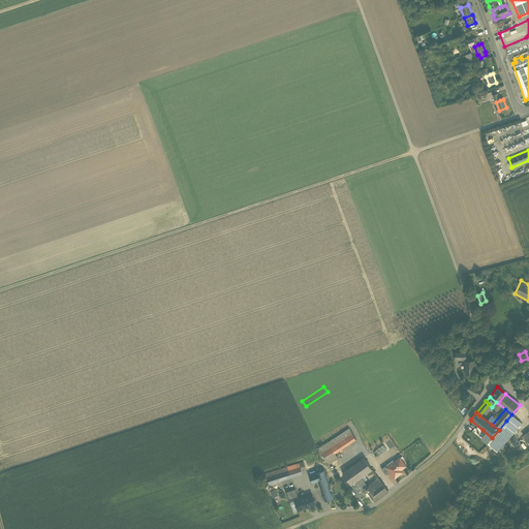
[(437,414),(426,423),(430,428),(441,421),(437,414)]
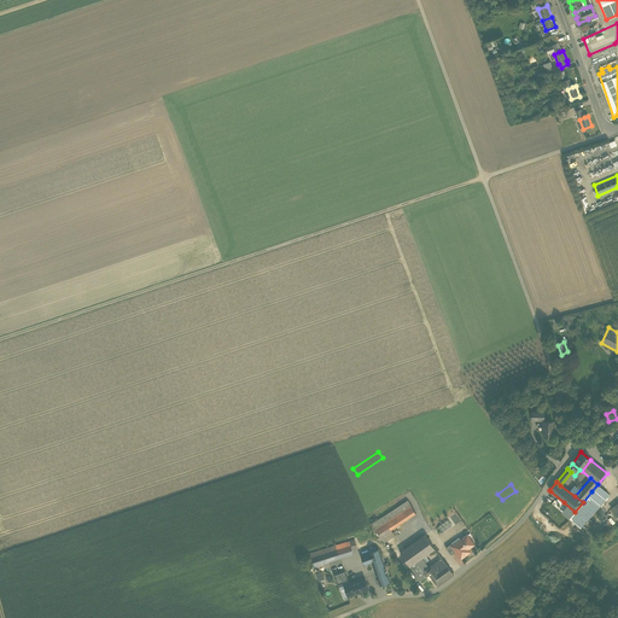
[(564,502),(551,491),(544,499),(559,509),(564,502)]
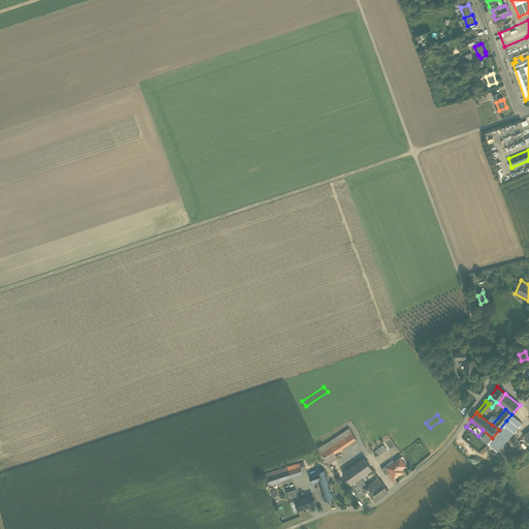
[(492,438),(488,443),(496,450),(516,428),(506,421),(499,430),(492,438)]
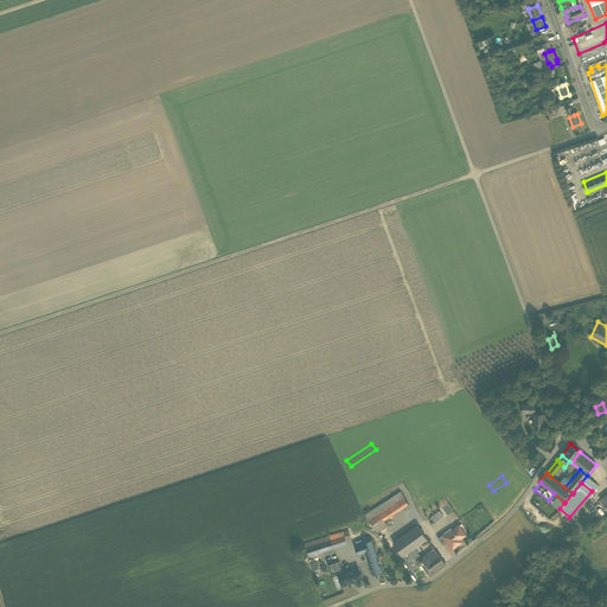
[(489,485),(467,498),(472,505),(493,491),(489,485)]
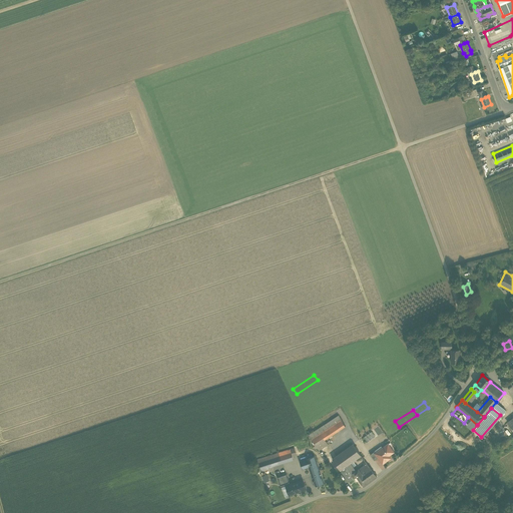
[(339,415),(318,429),(321,433),(325,439),(345,426),(339,415)]
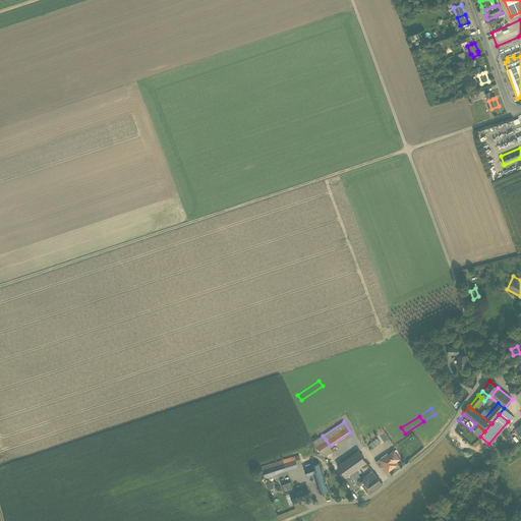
[(475,423),(471,429),(480,437),(484,431),(475,423)]
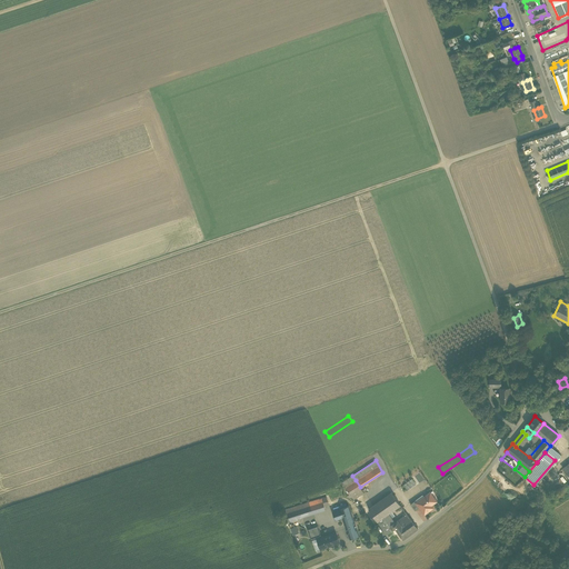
[(438,467),(426,476),(429,482),(442,473),(438,467)]
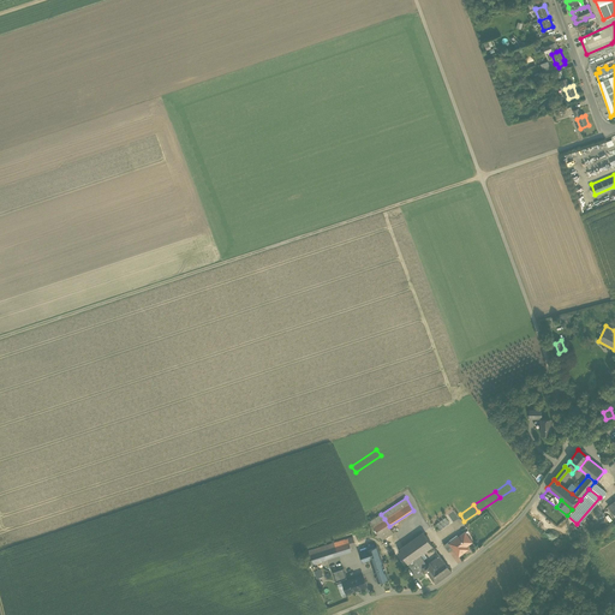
[(442,511),(427,520),(431,526),(435,524),(439,531),(451,524),(442,511)]
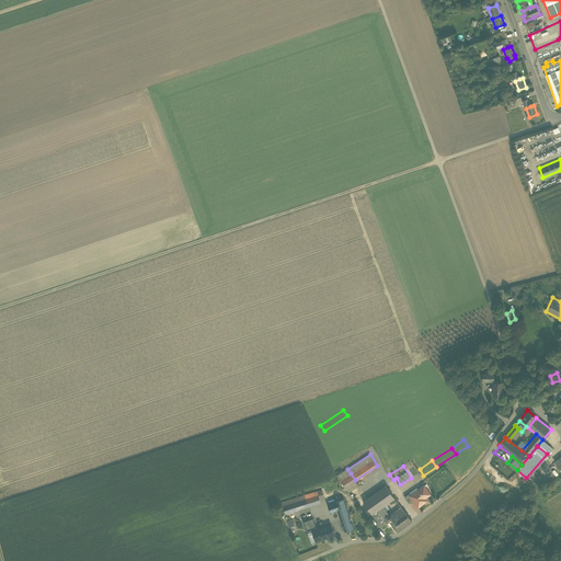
[(347,469),(338,474),(341,479),(351,473),(347,469)]
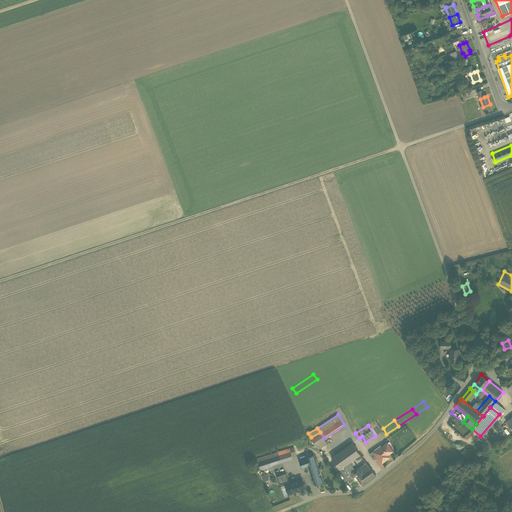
[(324,438),(320,432),(311,437),(318,449),(327,443),(324,438)]
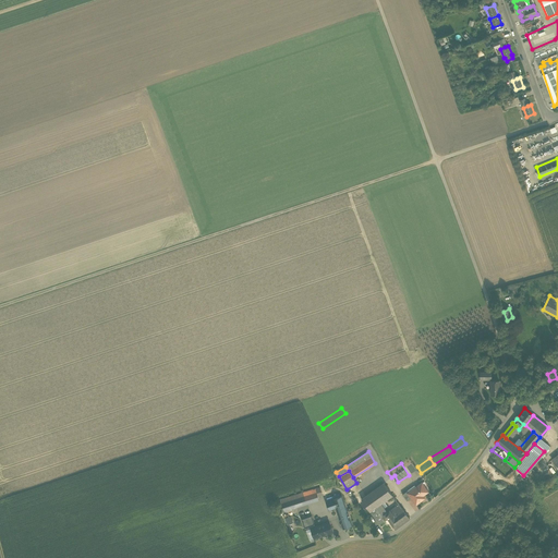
[(384,483),(361,499),(370,511),(376,507),(380,504),(392,495),(384,483)]
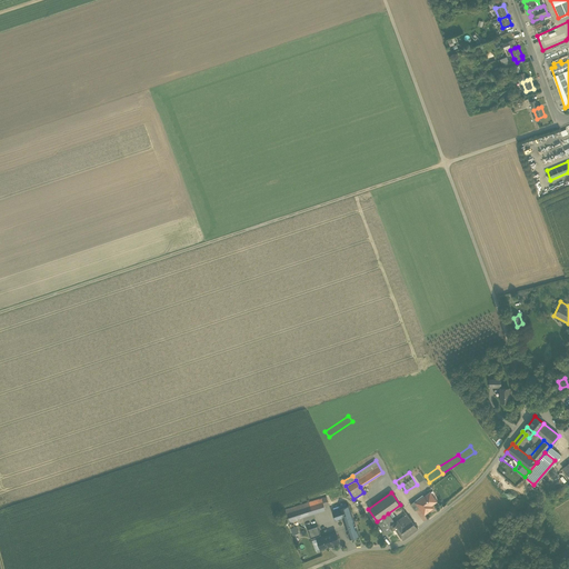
[(417,501),(416,502),(419,507),(425,513),(429,510),(428,508),(437,501),(430,492),(417,501)]
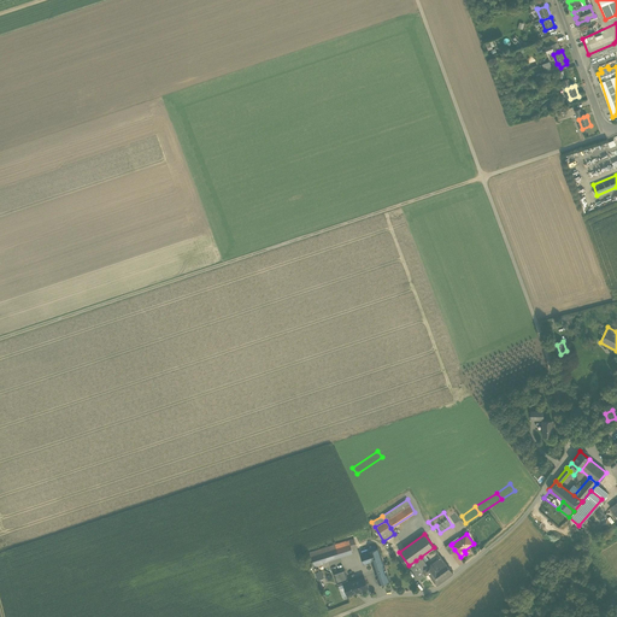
[(339,544),(310,552),(313,564),(353,551),(352,547),(350,540),(339,544)]
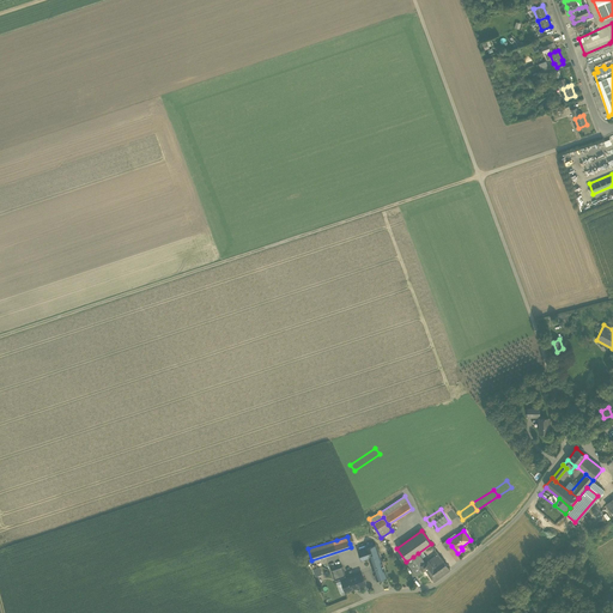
[(448,539),(442,544),(447,550),(451,546),(448,541),(449,540),(448,539)]
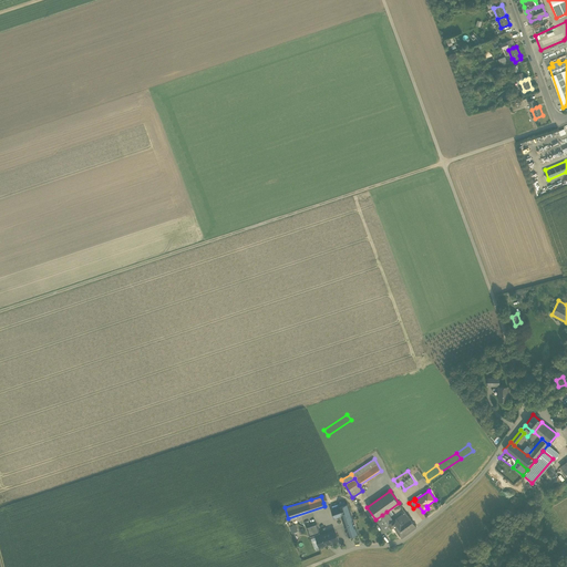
[(348,503),(331,509),(334,518),(341,516),(342,518),(344,525),(354,522),(348,503)]
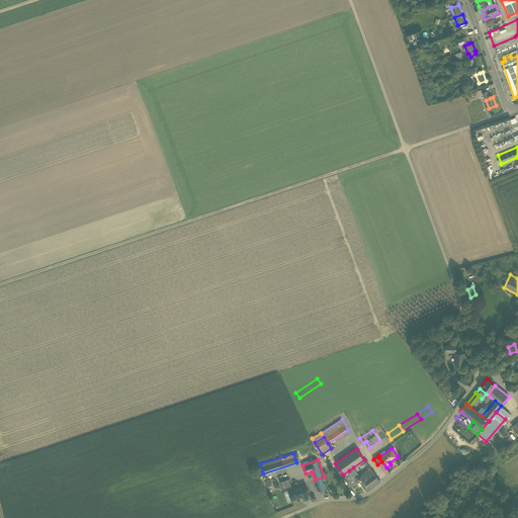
[(359,475),(353,467),(349,470),(357,483),(359,481),(364,477),(362,473),(361,472),(359,475)]
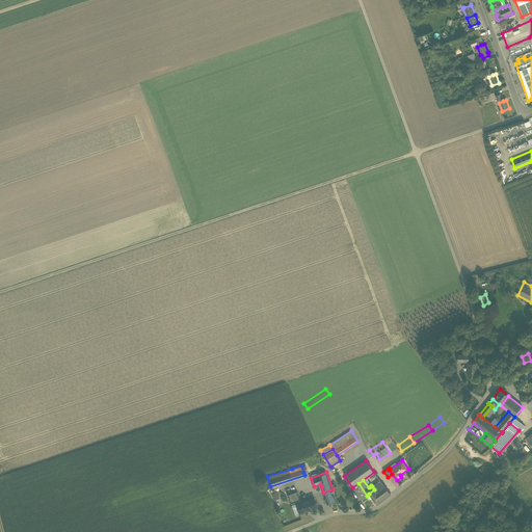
[(380,480),(372,486),(374,489),(369,494),(377,504),(391,495),(380,480)]
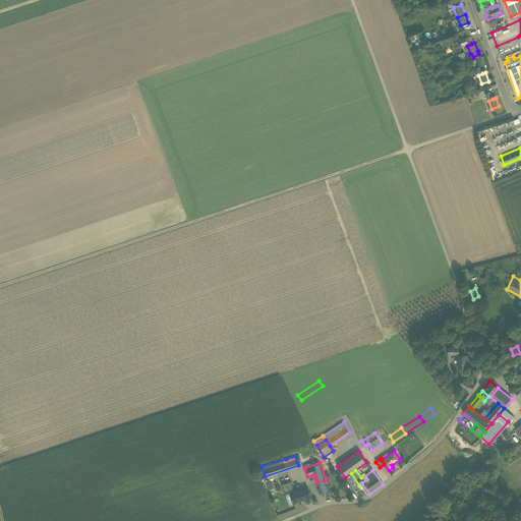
[(359,485),(351,473),(345,477),(354,488),(359,485)]
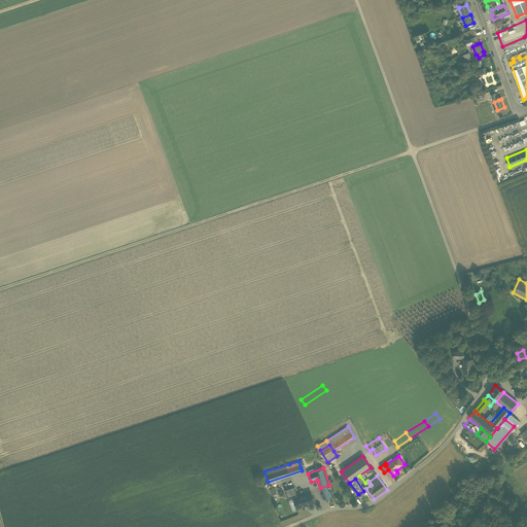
[(329,485),(320,488),(320,489),(324,498),(332,495),(329,485)]
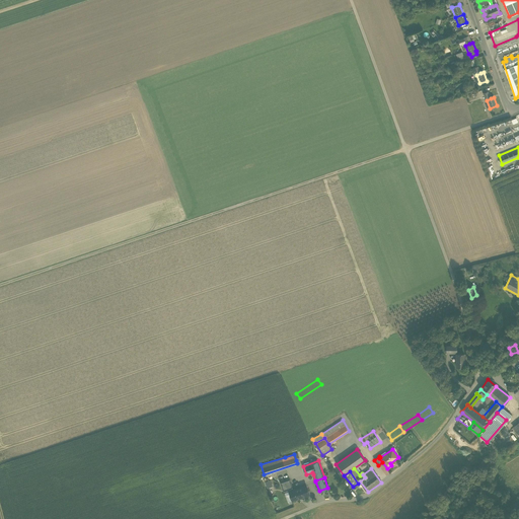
[(290,479),(281,483),(284,492),(293,489),(290,479)]
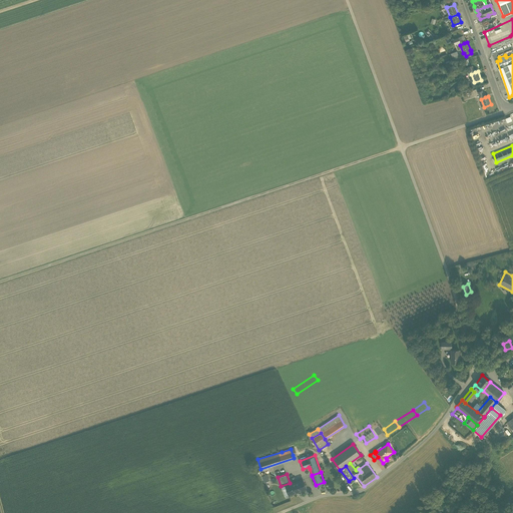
[(303,480),(286,486),(289,495),(306,489),(303,480)]
